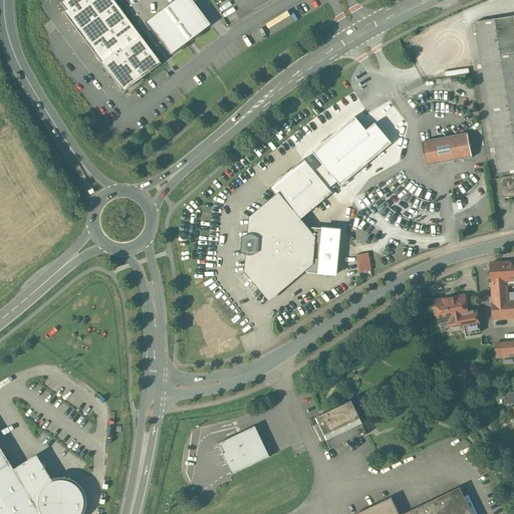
[(62,0),(58,3),(64,10),(60,12),(121,91),(160,62),(111,0),(62,0)]
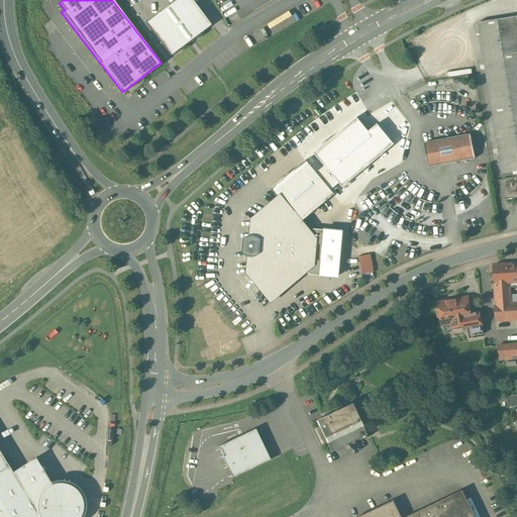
[(211,25),(192,0),(175,0),(145,23),(170,56),(211,25)]
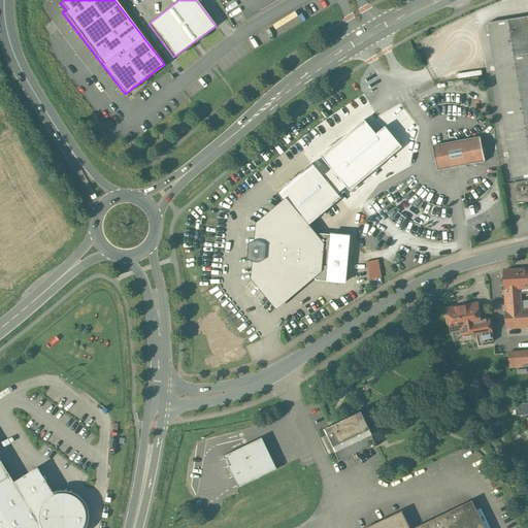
[(527,18),(527,17),(487,24),(513,183),(527,179),(527,18)]
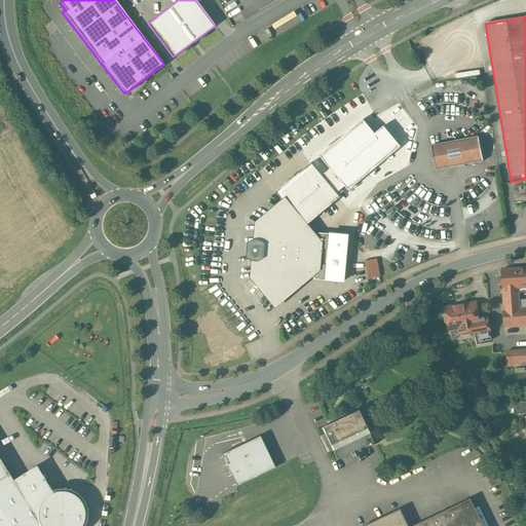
[(395,111),(384,115),(387,123),(398,120),(395,111)]
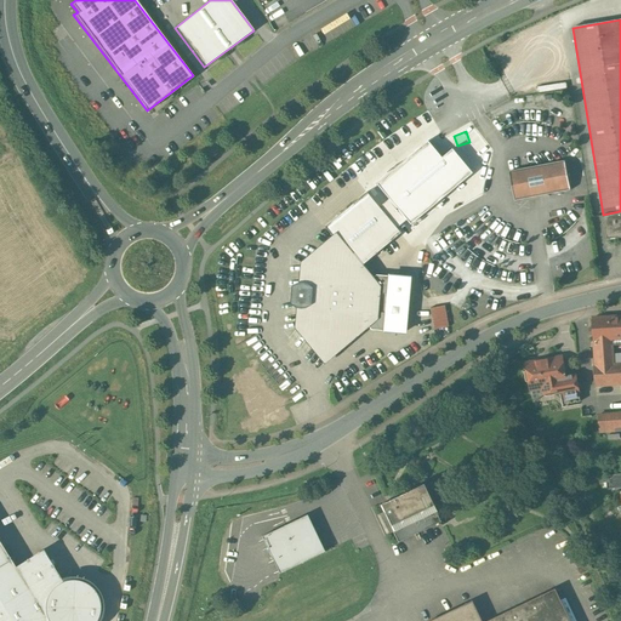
[(563,161),(507,172),(513,201),(569,191),(563,161)]
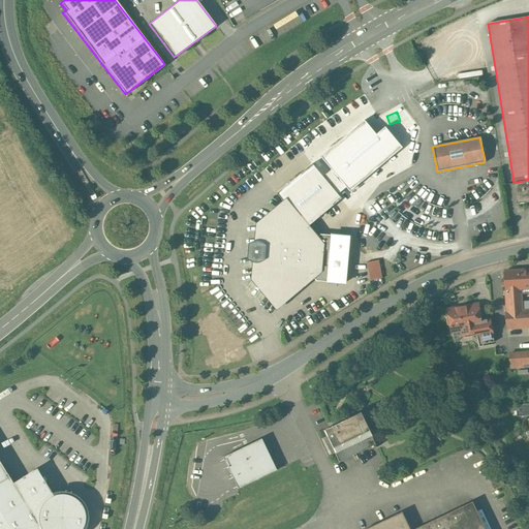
[(257,149),(262,160),(273,156),(268,145),(257,149)]
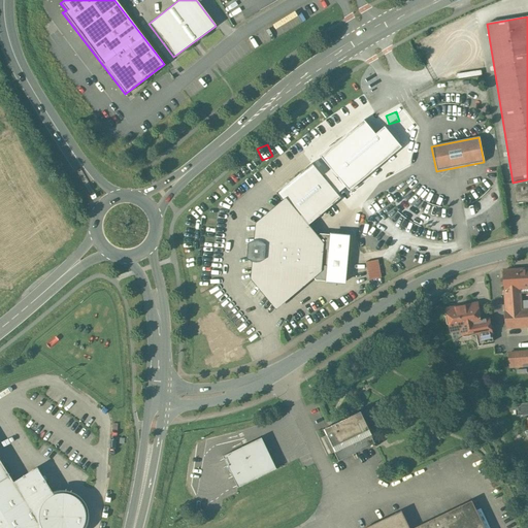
[(298,215),(306,225),(340,198),(336,194),(322,176),(311,163),(275,193),(283,202),(295,218),(298,215)]
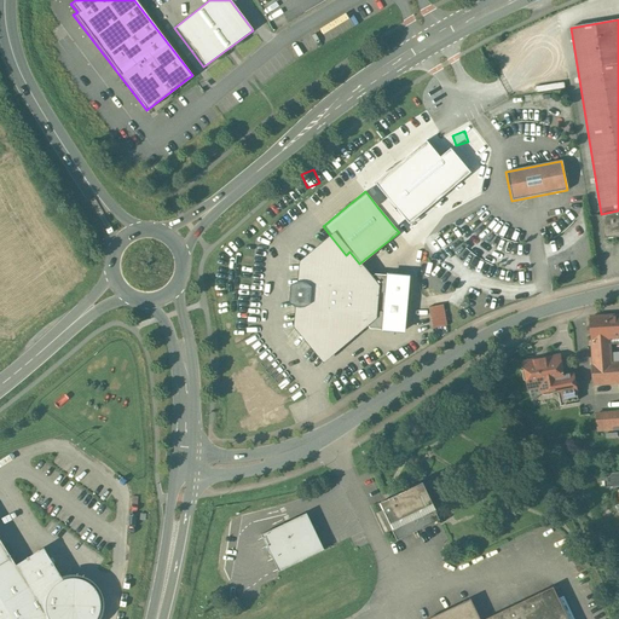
[(377,207),(394,227),(404,219),(387,198),(377,207)]
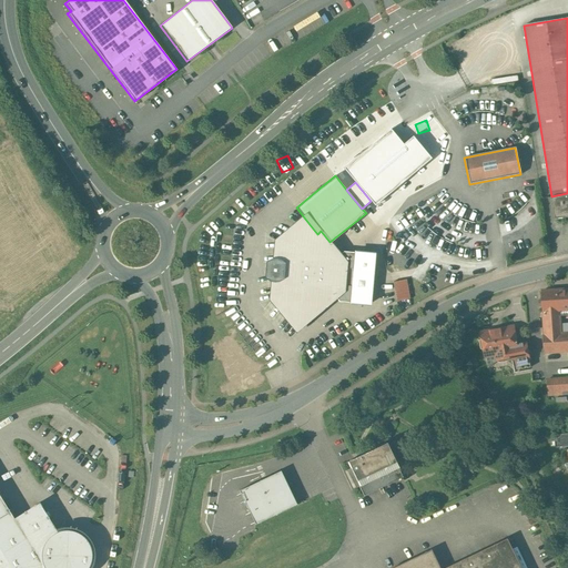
[(567,193),(551,196),(555,219),(567,215),(567,193)]
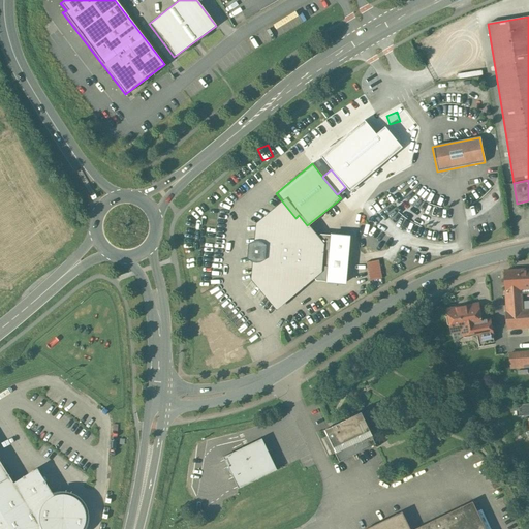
[(283,203),(256,224),(255,244),(248,244),(248,258),(254,258),(252,279),(274,305),(289,291),(292,296),(313,277),(316,274),(316,265),(321,265),(321,248),(317,248),(318,240),(316,238),(307,225),(299,215),(296,218),(283,203)]
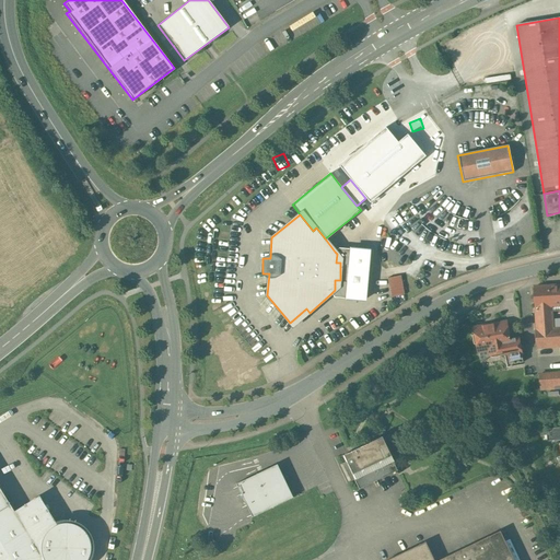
[(337,254),(336,263),(340,263),(340,280),(335,280),(335,290),(331,293),(335,298),(365,301),(370,251),(339,248),(335,252),(337,254)]
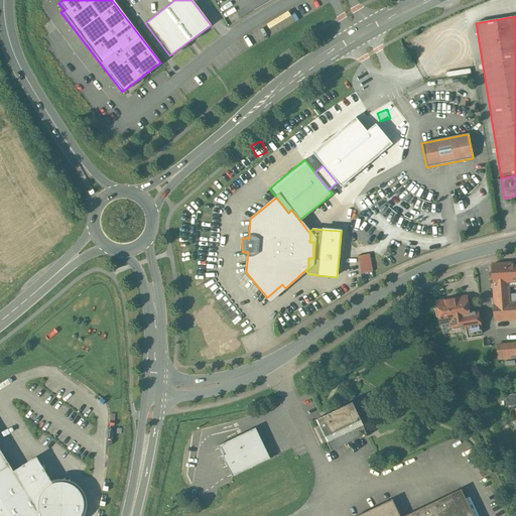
[(361,273),(372,272),(370,255),(358,256),(361,273)]
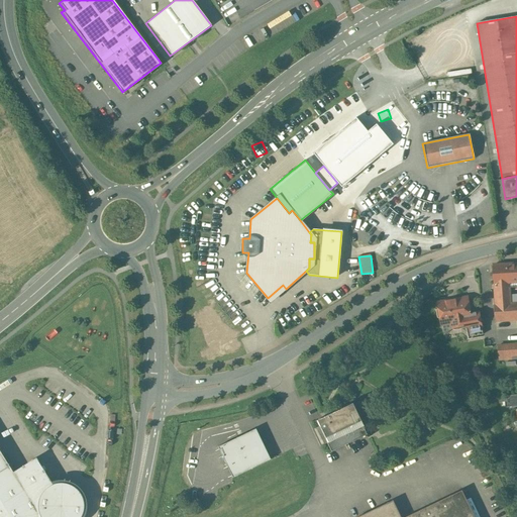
[(516,263),(493,265),(494,275),(494,284),(509,283),(509,287),(516,286),(516,263)]
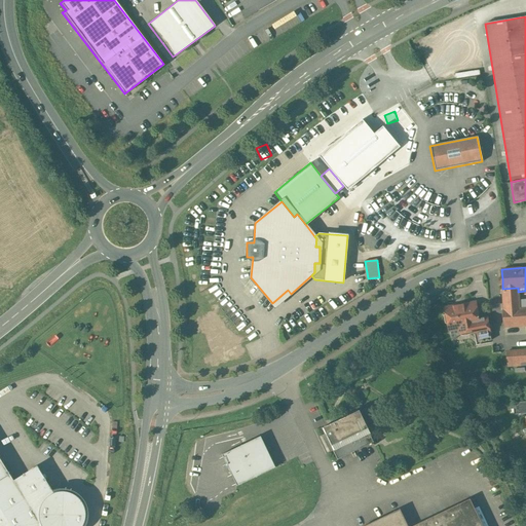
[(518,288),(502,289),(504,309),(502,310),(503,327),(525,325),(525,308),(520,309),(518,292),(518,288)]
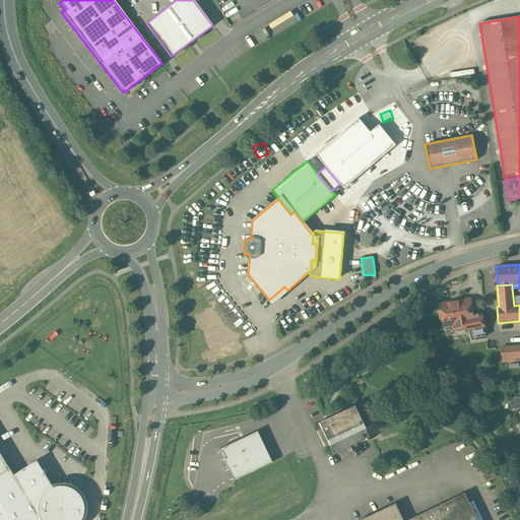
[(457,301),(441,305),(444,326),(454,324),(455,329),(470,326),(474,326),(474,325),(470,301),(459,303),(457,301)]
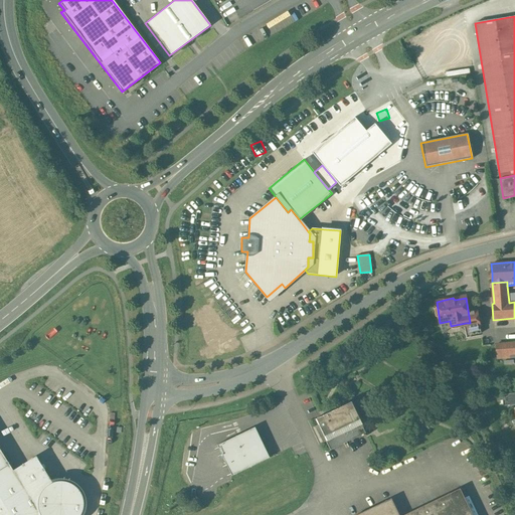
[(470,323),(466,323),(469,335),(481,333),(479,320),(470,322),(470,323)]
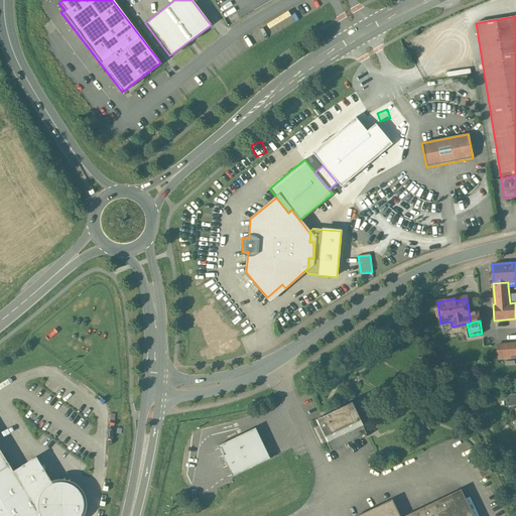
[(498,360),(515,358),(515,343),(497,345),(498,360)]
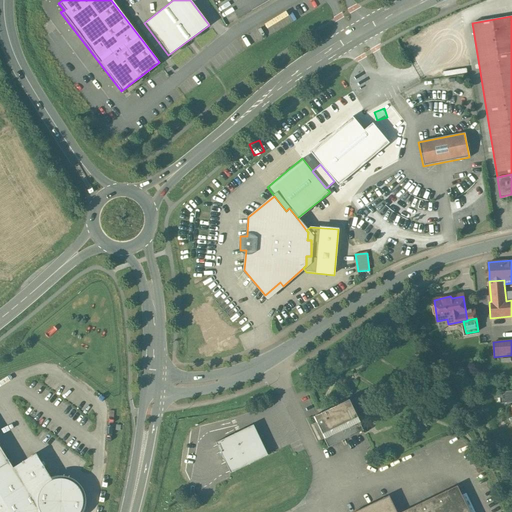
[(511,392),(502,393),(503,402),(511,401),(511,392)]
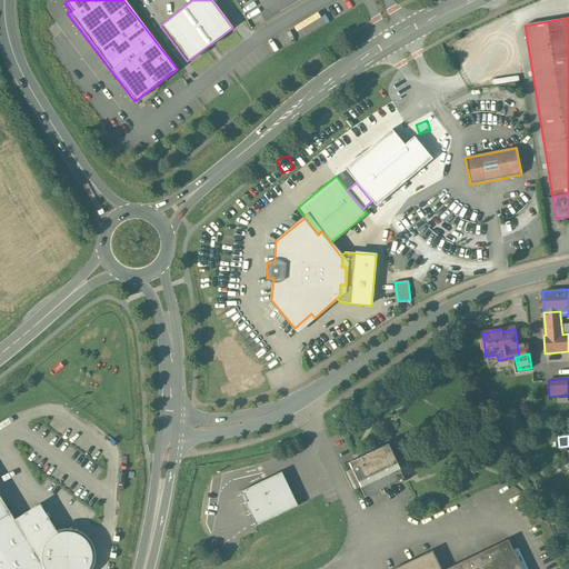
[(387,443),(347,462),(365,497),(402,478),(387,443)]
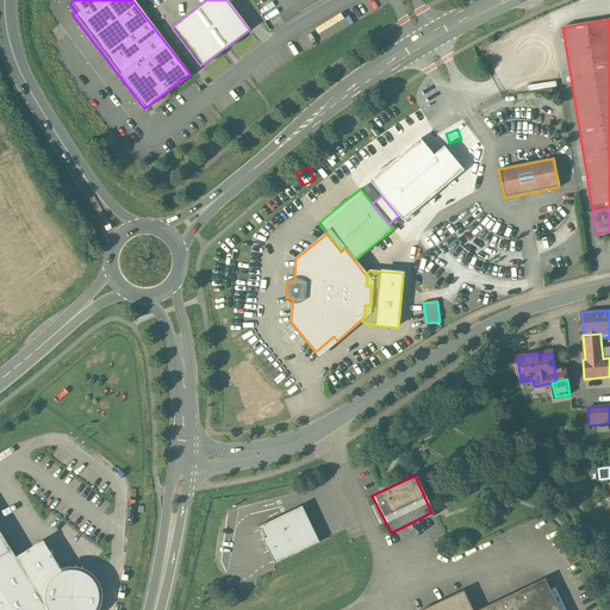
[(300,505),(255,527),(269,556),(273,564),(318,542),(315,535),(300,505)]
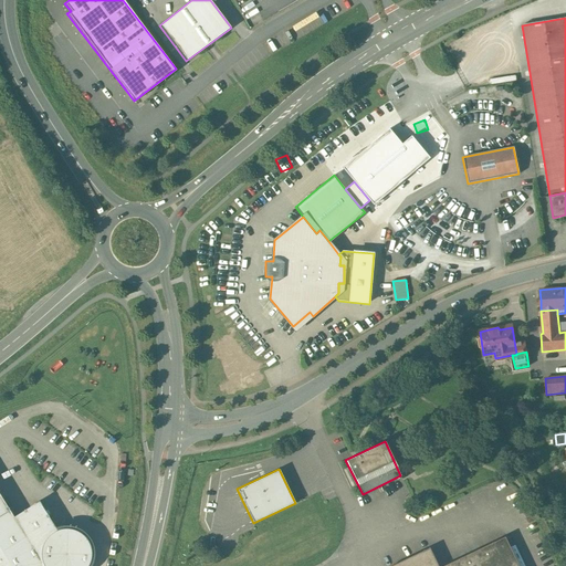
[(0,495),(0,565),(86,565),(90,561),(91,552),(90,545),(86,540),(82,534),(76,530),(76,526),(66,525),(66,528),(56,530),(39,501),(13,516),(0,495)]
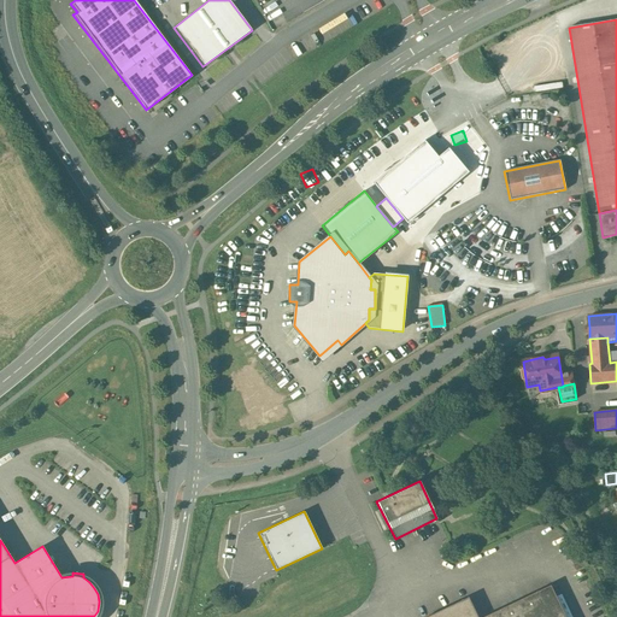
[(580,546),(566,553),(575,571),(588,565),(580,546)]
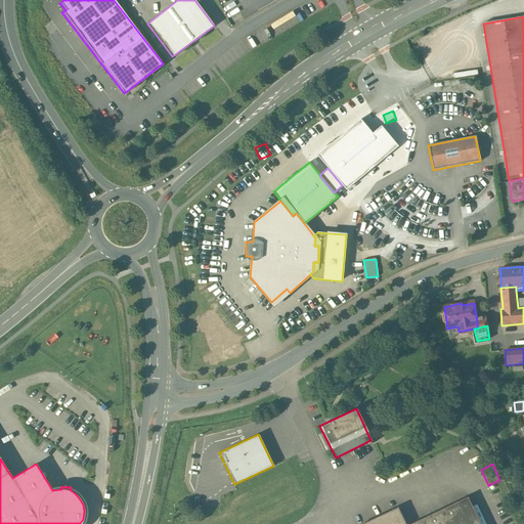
[(465,523),(455,504),(411,523),(404,523),(397,509),(364,523),(465,523)]
